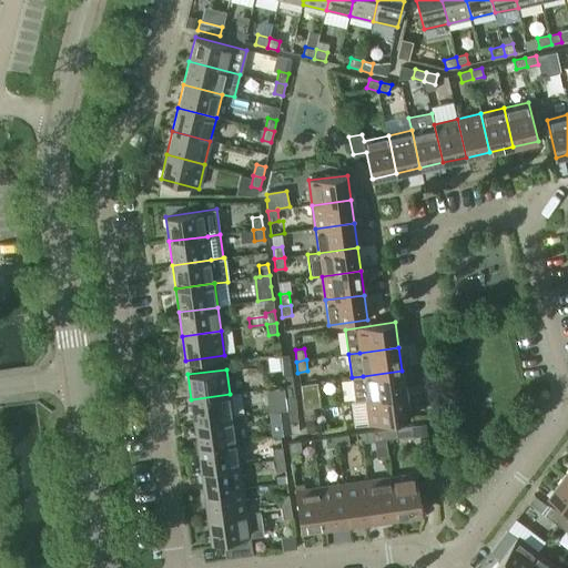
[(405,394),(402,371),(363,376),(352,377),(355,402),(366,399),(405,394)]
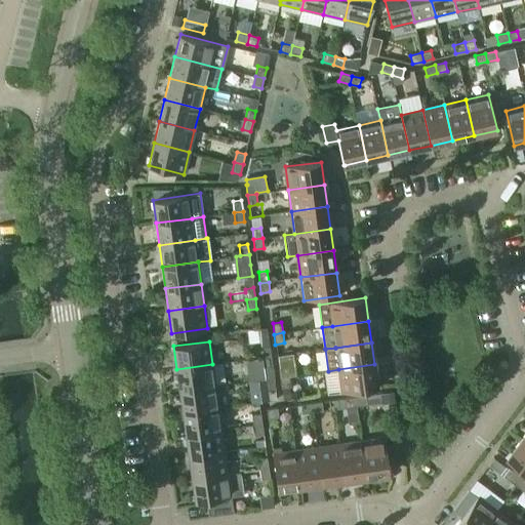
[(271,356),(270,346),(260,347),(261,357),(271,356)]
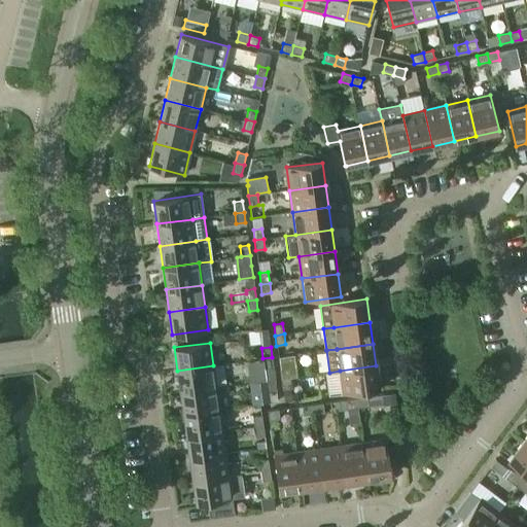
[(273,367),(272,357),(262,358),(265,370),(273,367)]
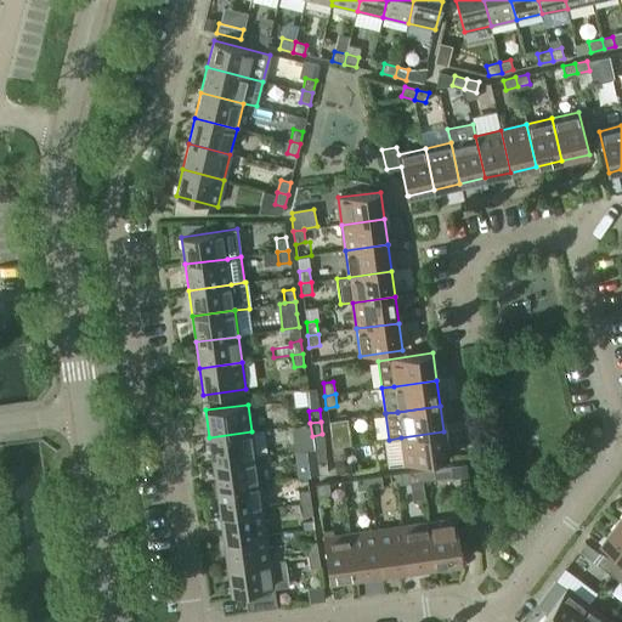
[(255,457),(252,431),(209,437),(213,463),(255,457)]
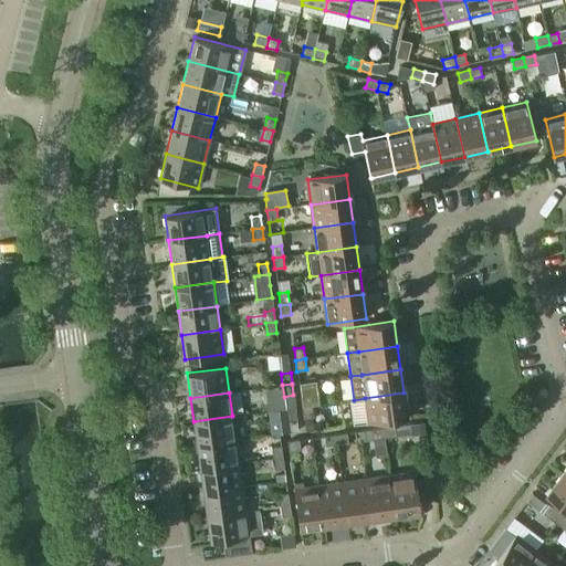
[(407,418),(404,392),(365,398),(368,423),(407,418)]
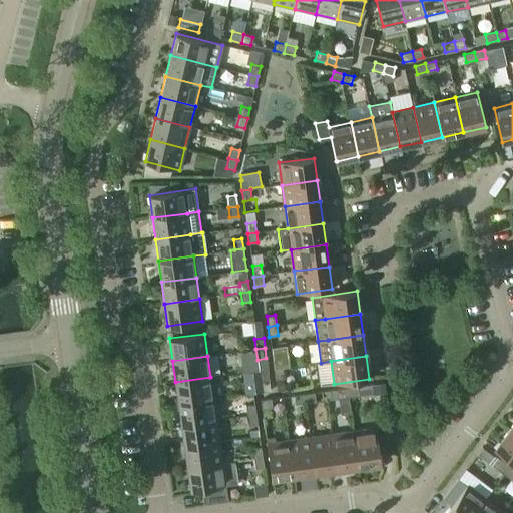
[(283,368),(281,358),(272,359),(274,369),(283,368)]
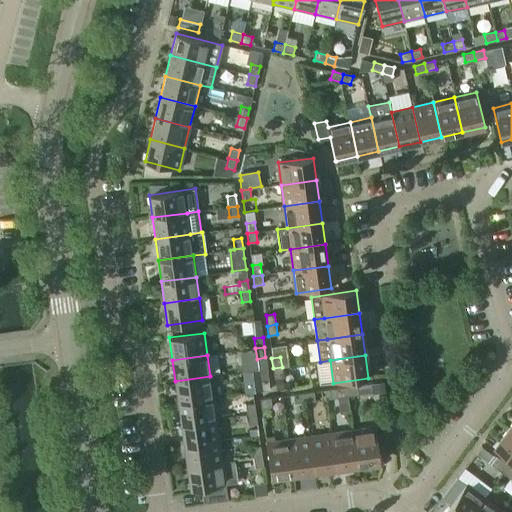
[(283,377),(282,367),(273,368),(274,378),(283,377)]
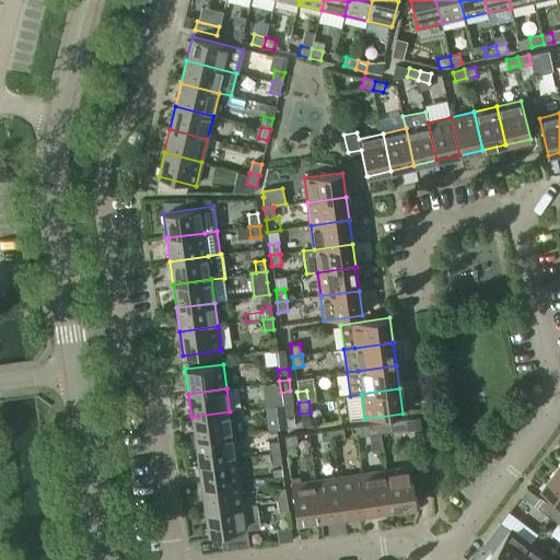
[(233,435),(230,411),(191,417),(195,440),(233,435)]
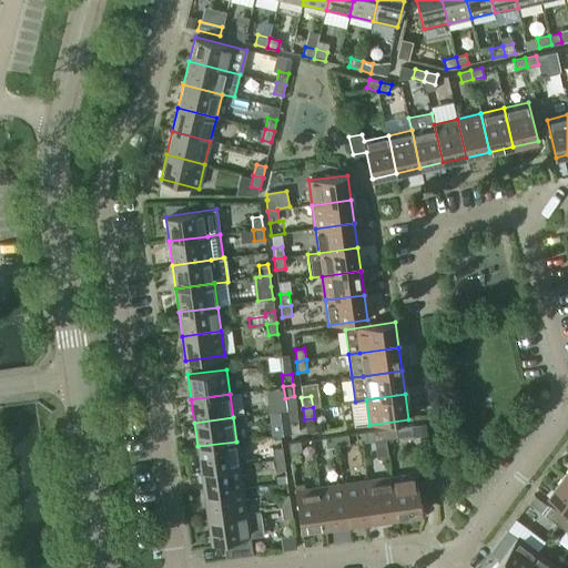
[(300,433),(297,421),(287,423),(288,434),(300,433)]
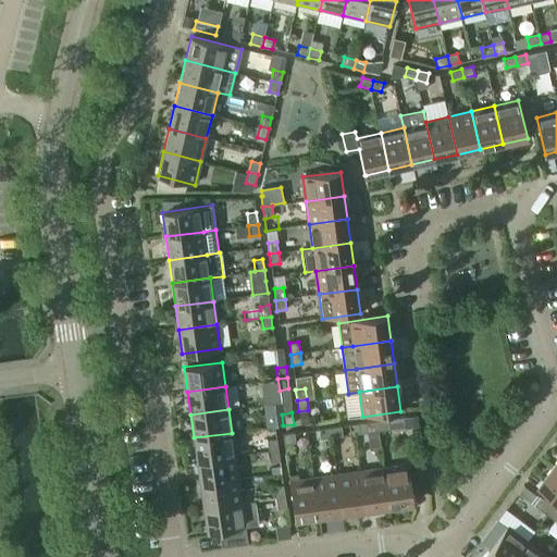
[(417,416),(407,417),(409,426),(419,425),(417,416)]
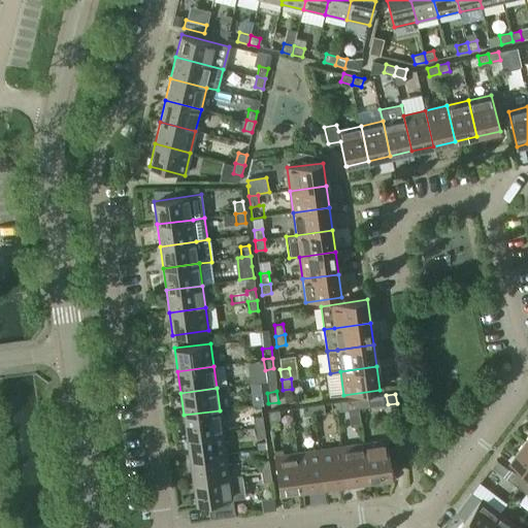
[(369,406),(367,397),(358,399),(359,408),(369,406)]
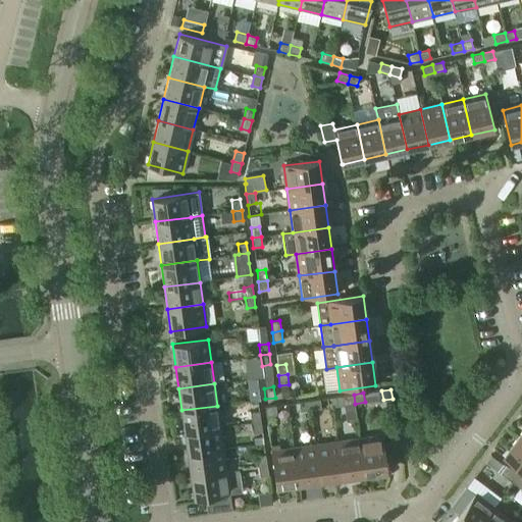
[(355,404),(354,395),(343,396),(344,405),(355,404)]
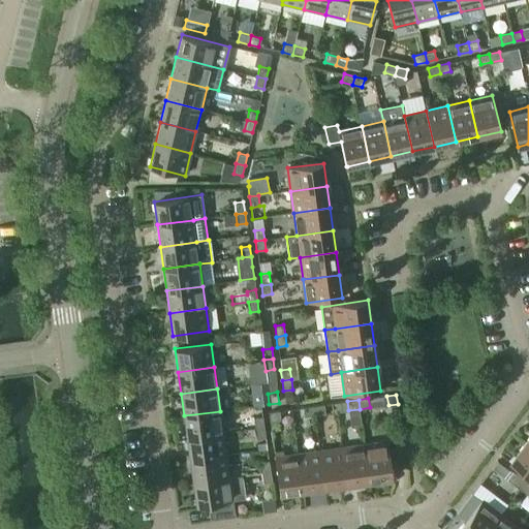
[(325,413),(324,404),(314,406),(315,414),(325,413)]
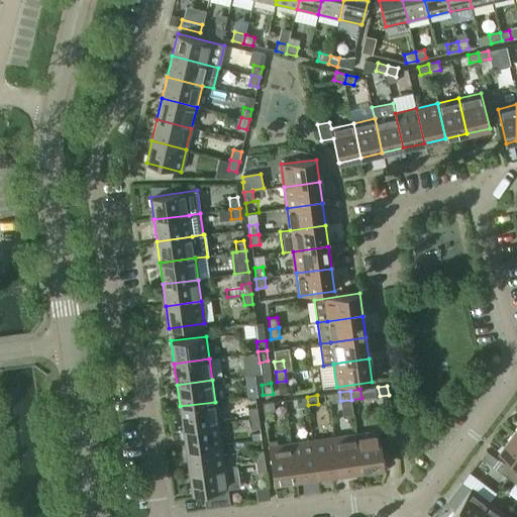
[(308,405),(307,397),(296,398),(297,407),(308,405)]
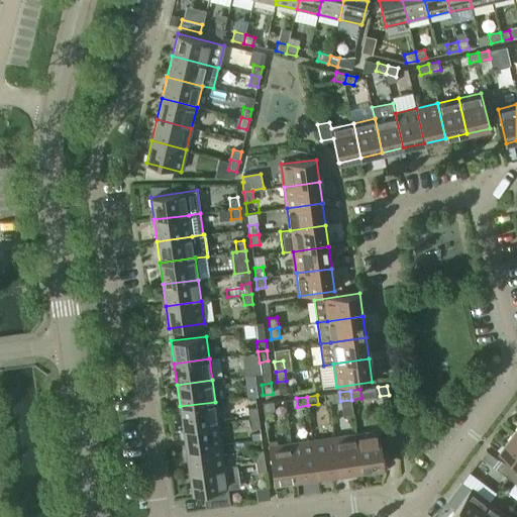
[(218,423),(215,402),(180,406),(183,428),(218,423)]
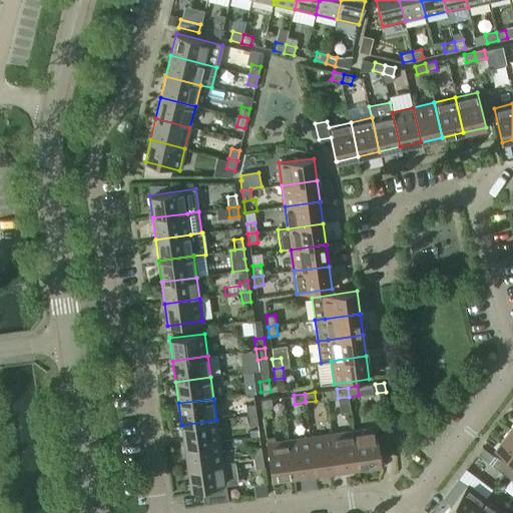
[(272,407),(271,399),(261,401),(262,408),(272,407)]
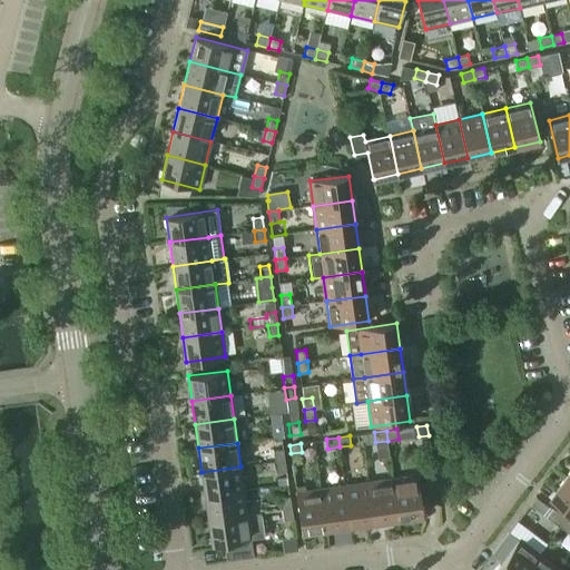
[(284,461),(283,449),(273,450),(275,462),(284,461)]
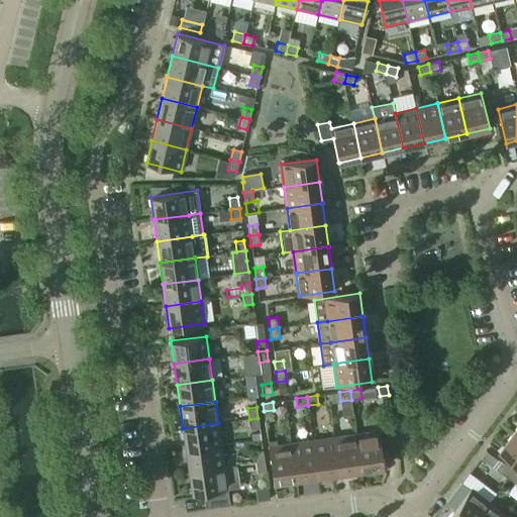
[(260,427),(257,418),(249,419),(250,429),(260,427)]
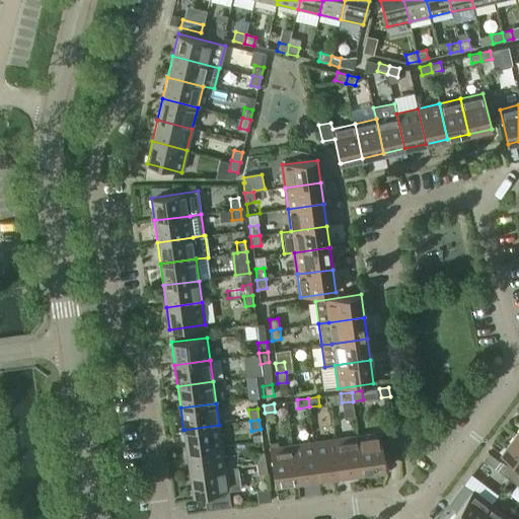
[(222,446),(219,425),(183,430),(187,451),(222,446)]
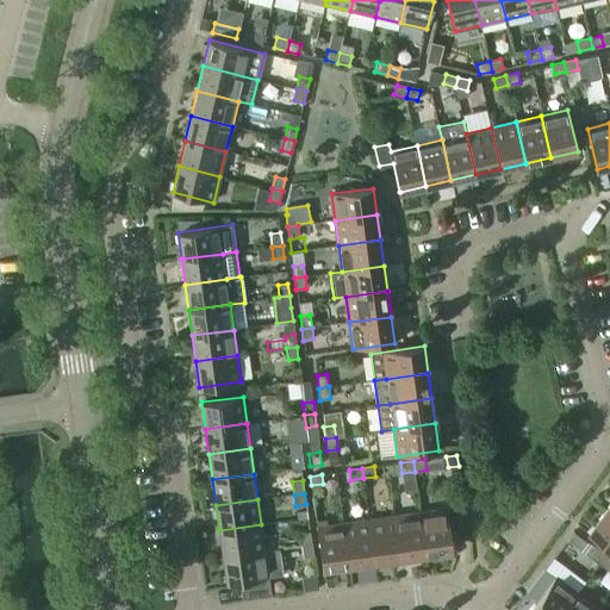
[(453,552),(447,510),(421,514),(427,555),(453,552)]
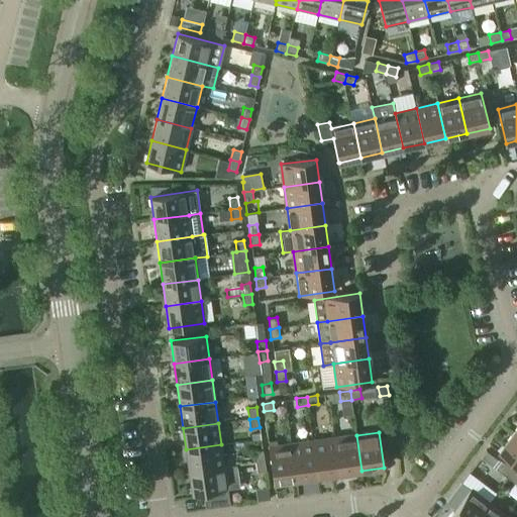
[(516,437),(512,434),(499,452),(516,466),(516,437)]
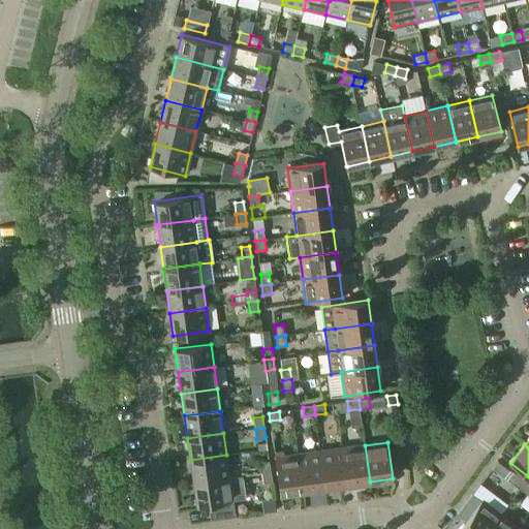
[(370,481),(365,445),(342,448),(347,485),(370,481)]
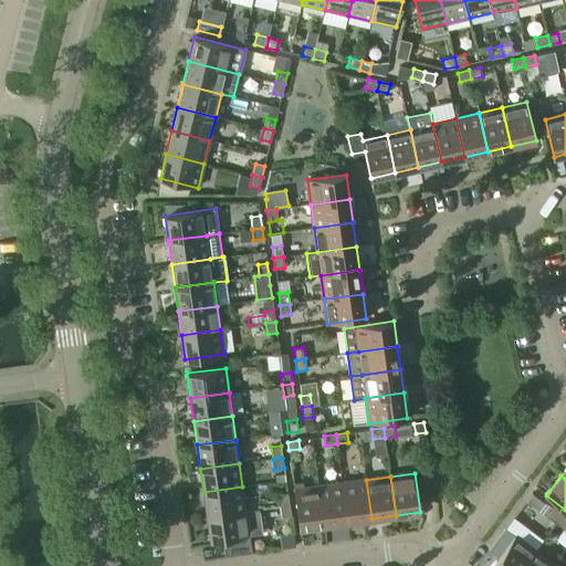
[(371,519),(366,480),(343,483),(348,522),(371,519)]
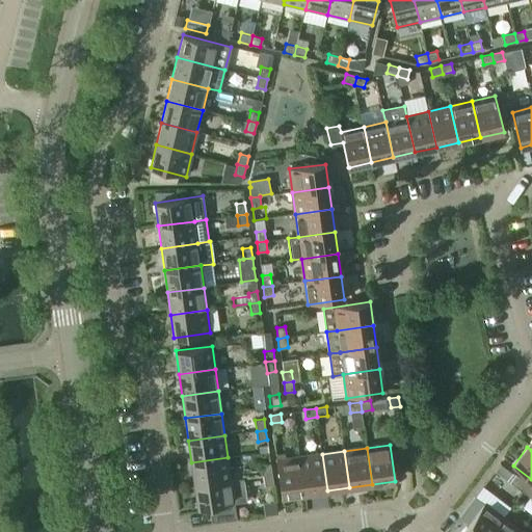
[(327,490),(322,454),(299,457),(304,494),(327,490)]
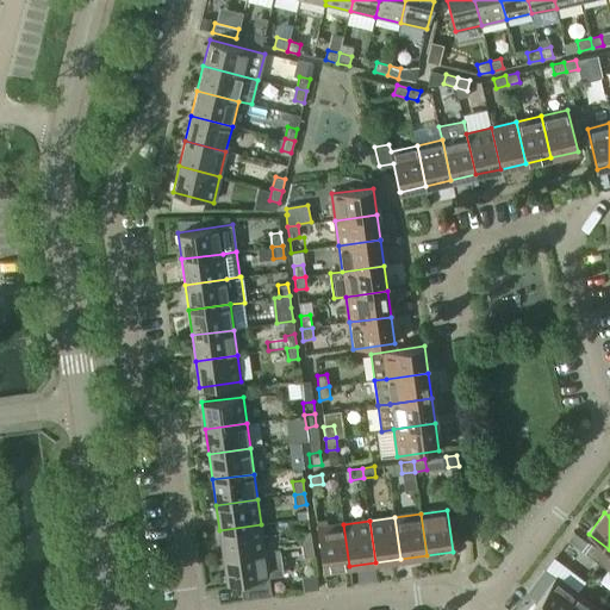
[(265,551),(261,524),(219,530),(223,556),(265,551)]
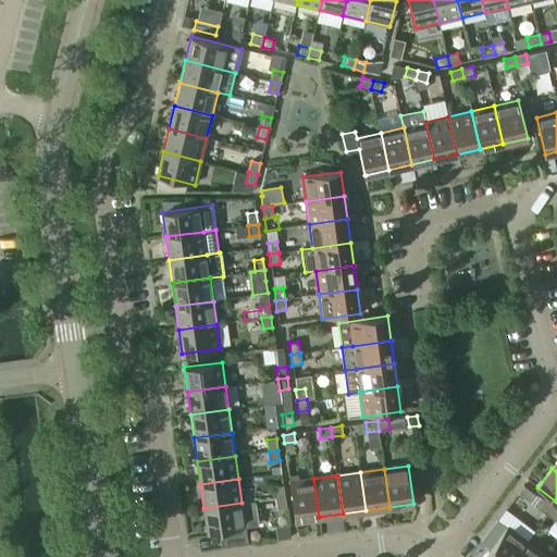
[(319,517),(313,479),(289,482),(293,507),(295,520),(319,517)]
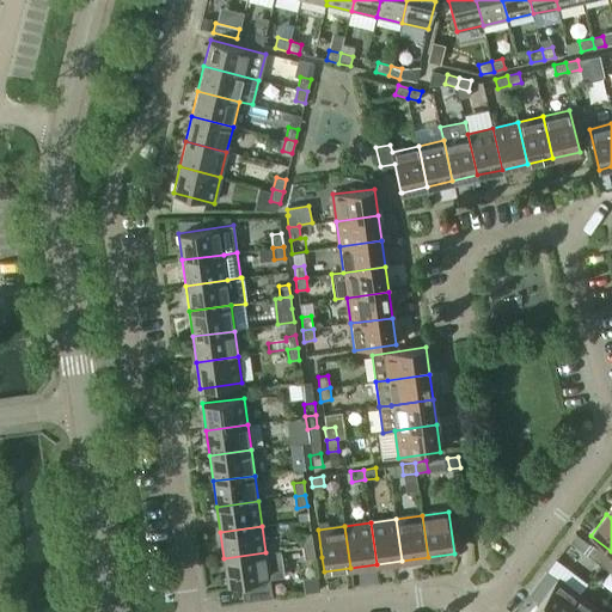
[(312,545),(311,533),(300,534),(303,548),(312,545)]
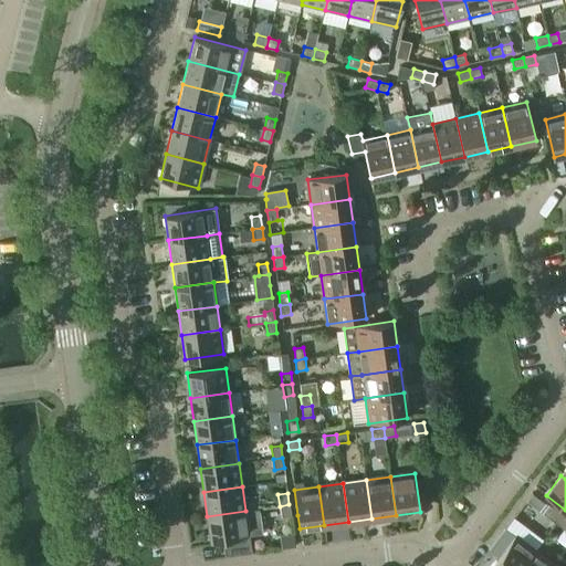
[(291,515),(289,504),(280,506),(281,517),(291,515)]
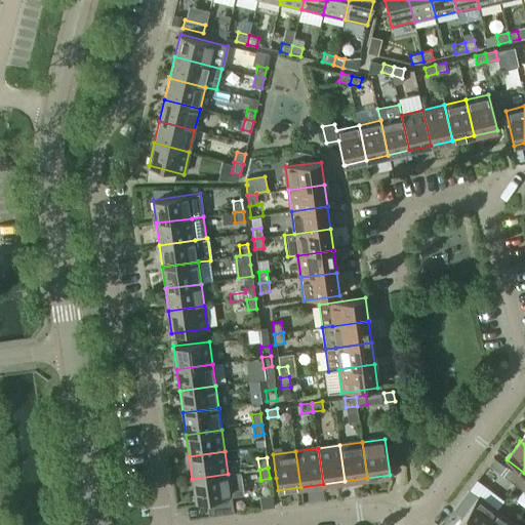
[(240,472),(228,474),(192,479),(195,501),(207,500),(207,499),(231,496),(243,495),(240,472)]
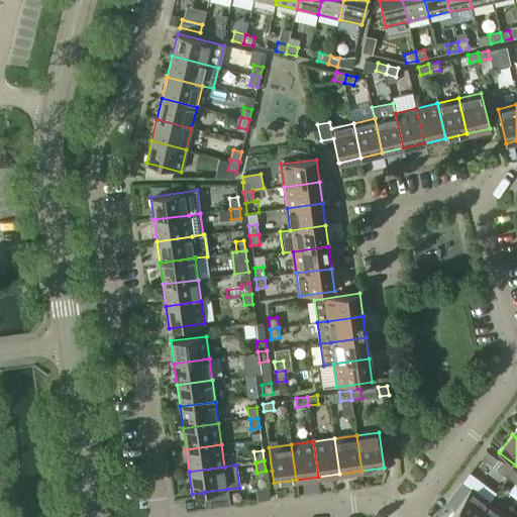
[(508,478),(513,471),(505,464),(499,472),(508,478)]
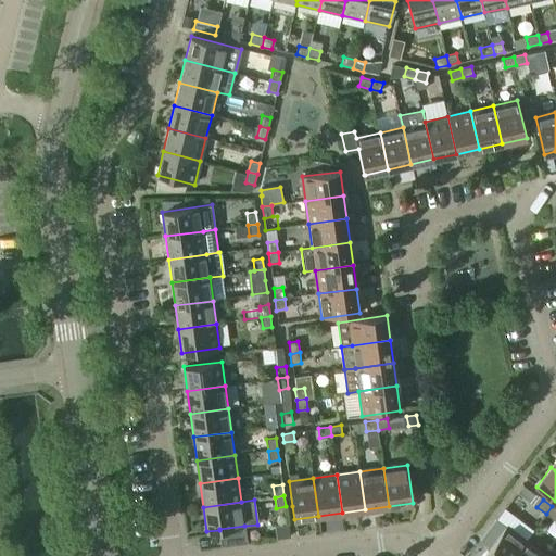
[(555,517),(555,509),(552,506),(546,514),(554,520),(555,517)]
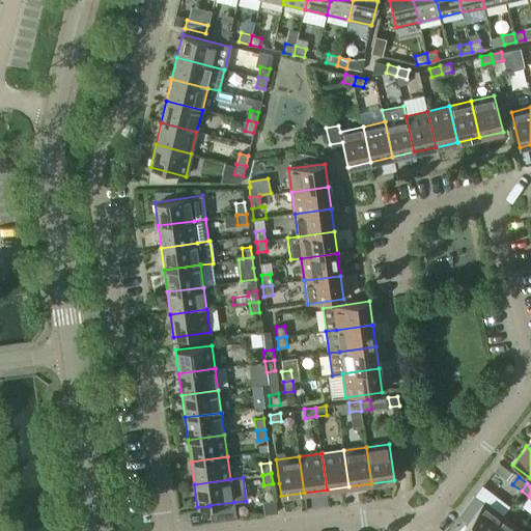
[(235,519),(233,502),(210,505),(210,506),(212,522),(235,519)]
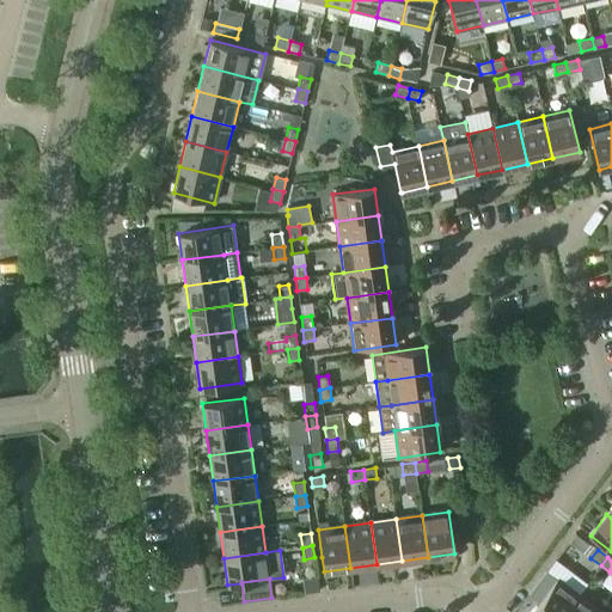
[(565,611),(579,595),(557,579),(532,611),(565,611)]
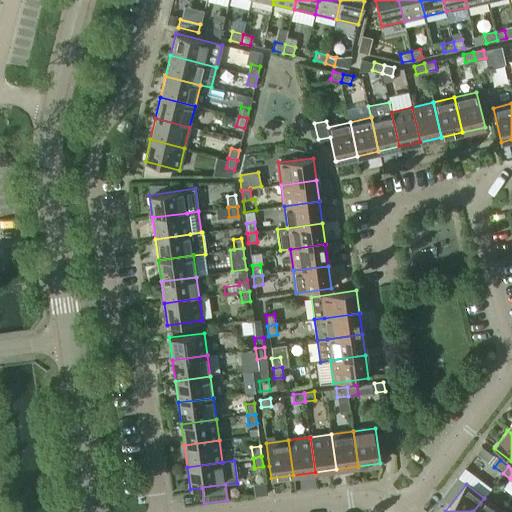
[(500,511),(502,511),(484,498),(473,511),(500,511)]
